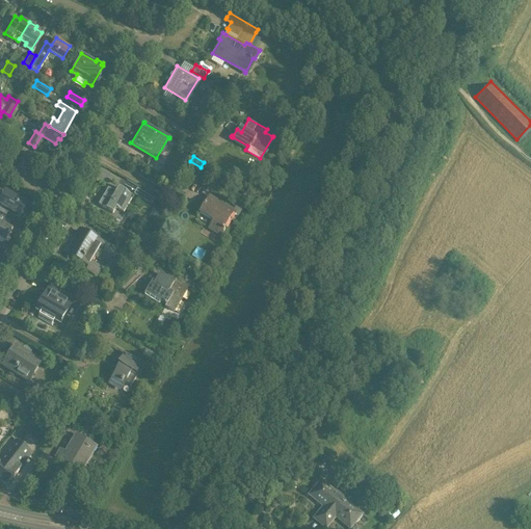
[(132,192),(117,184),(114,189),(107,185),(97,202),(111,210),(115,204),(123,209),(132,192)]
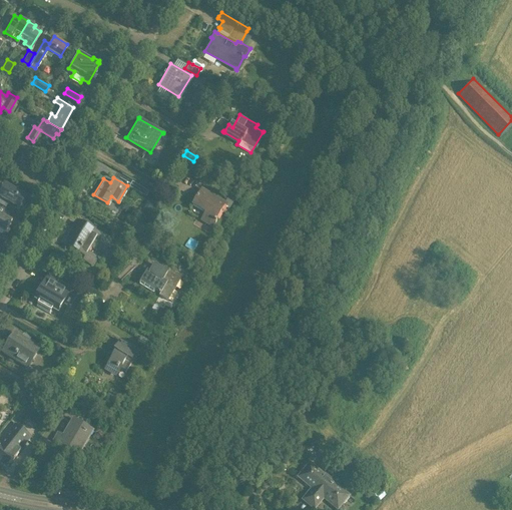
[(148,189),(131,179),(128,184),(145,195),(148,189)]
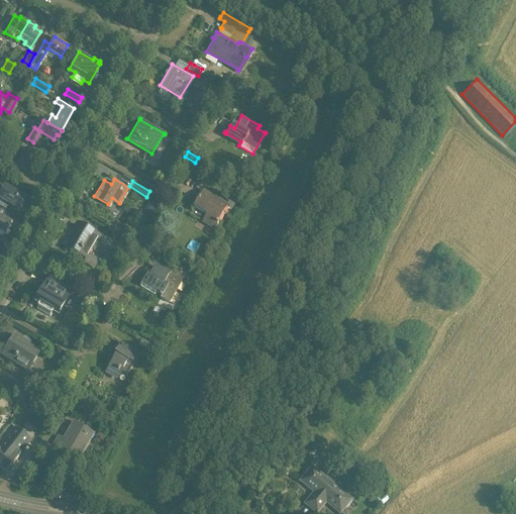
[(0,198),(0,204),(5,207),(7,202),(18,208),(25,197),(7,186),(4,185),(1,190),(4,192),(0,198)]
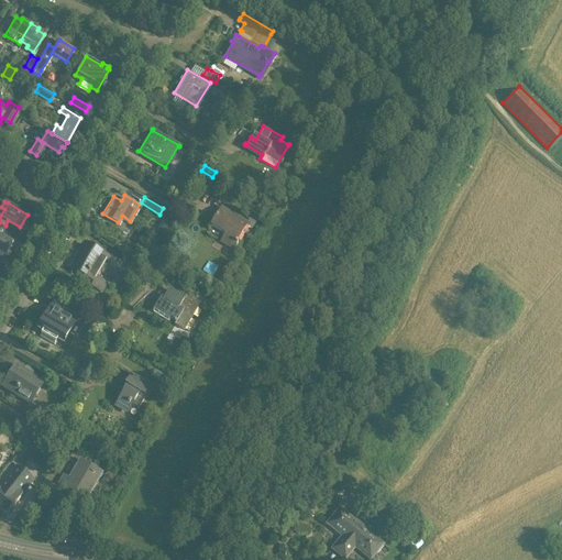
[(245,220),(220,206),(210,222),(211,223),(212,221),(226,230),(221,240),(232,245),(245,222),(252,226),(255,220),(249,216),(245,220)]
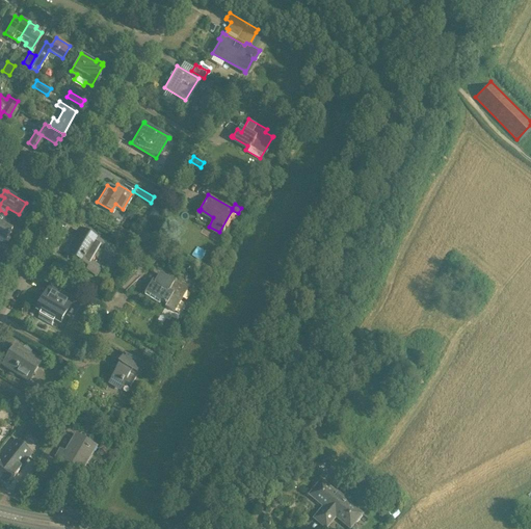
[(0,238),(3,240),(10,228),(0,220),(0,238)]
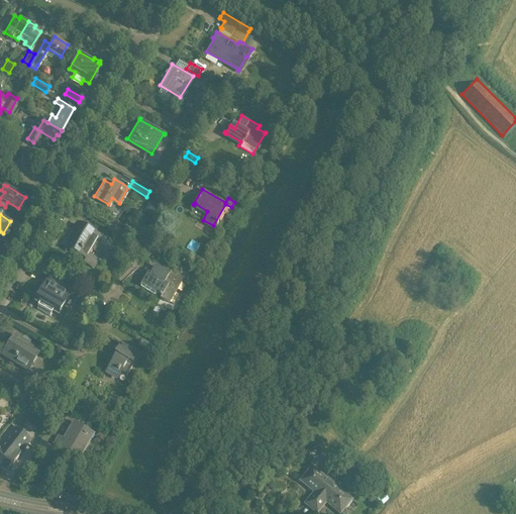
[(74,237),(71,235),(65,244),(85,255),(82,260),(93,267),(98,257),(88,250),(90,245),(92,246),(99,234),(82,224),(74,237)]
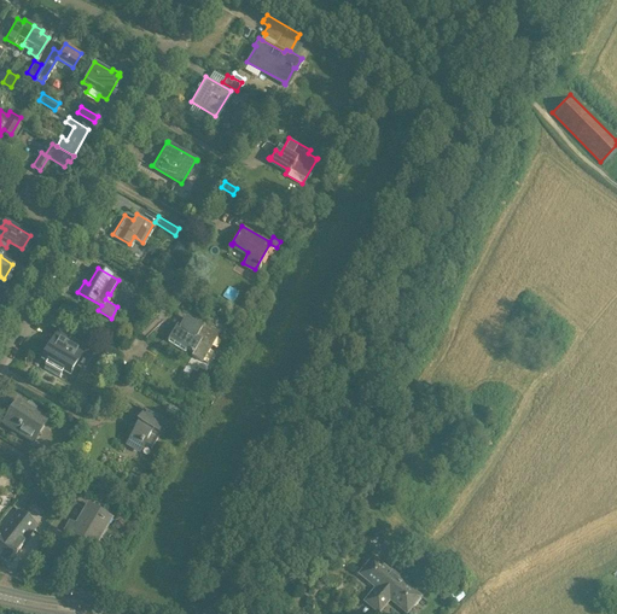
[(174,290),(169,287),(164,296),(169,299),(174,290)]
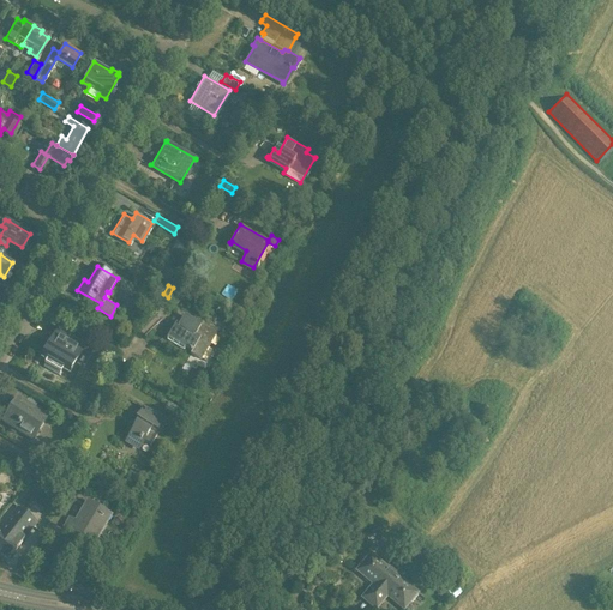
[(199,324),(200,322),(192,316),(184,313),(178,322),(175,321),(176,320),(175,320),(166,336),(166,337),(168,334),(191,348),(190,350),(200,356),(217,327),(205,324),(204,326),(199,324)]
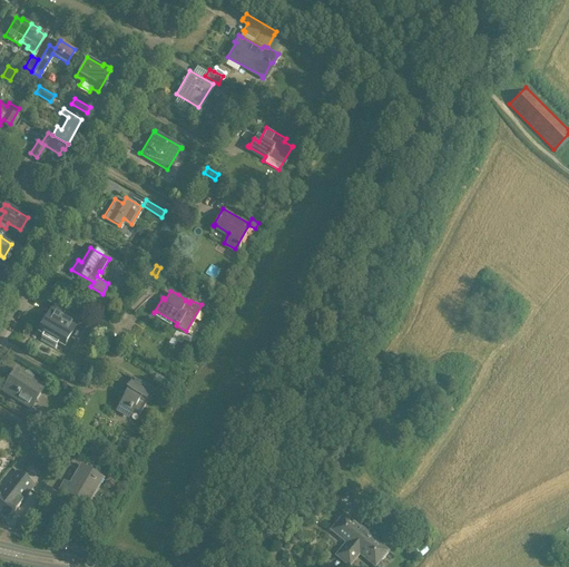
[(54,346),(56,341),(62,344),(76,321),(50,306),(37,330),(41,333),(39,338),(54,346)]
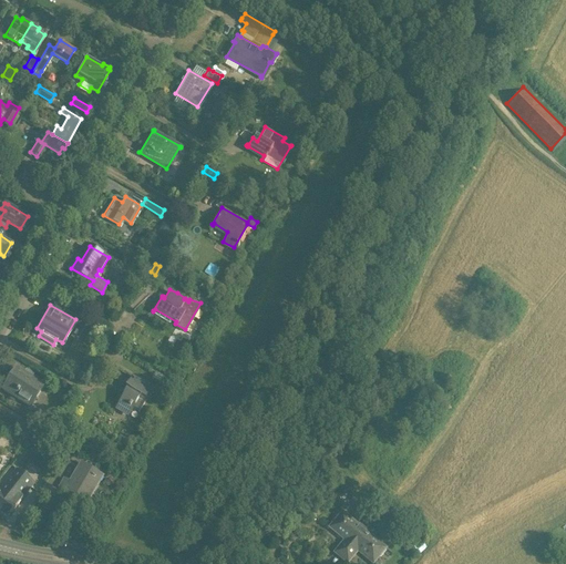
[(30,404),(42,382),(16,366),(2,388),(30,404)]
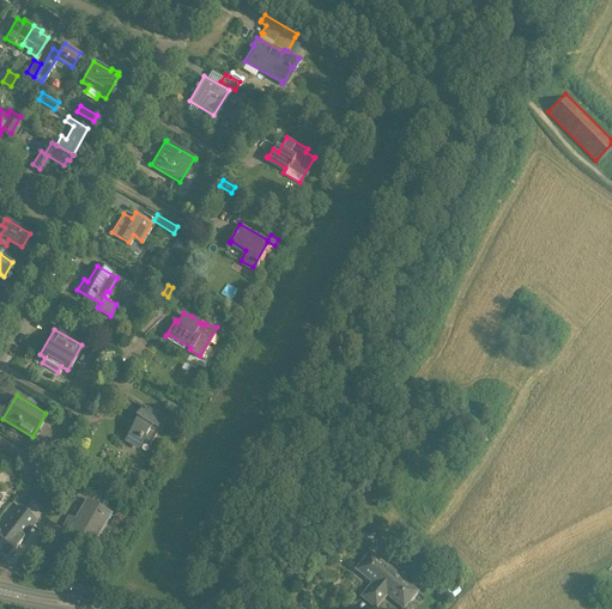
[(149,442),(155,433),(164,416),(143,403),(134,418),(137,418),(126,436),(135,442),(139,436),(149,442)]
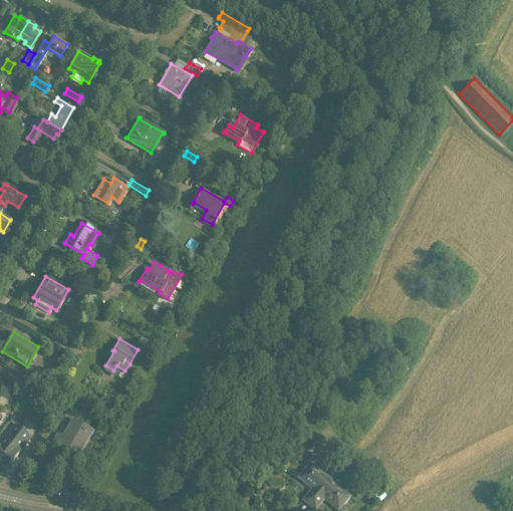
[(102,415),(107,418),(112,411),(110,410),(105,407),(103,410),(105,410),(102,415)]
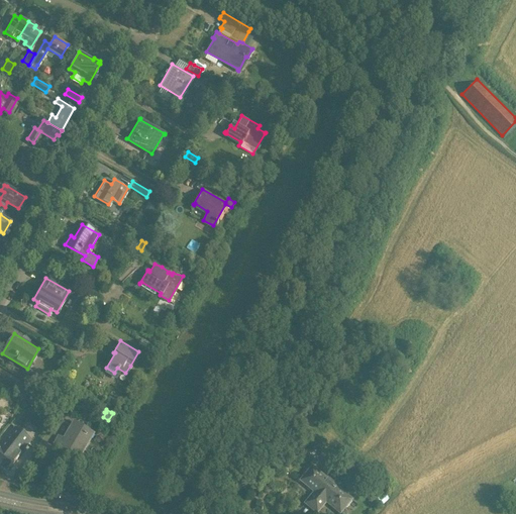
[(78,455),(92,432),(73,421),(63,437),(58,434),(54,440),(78,455)]
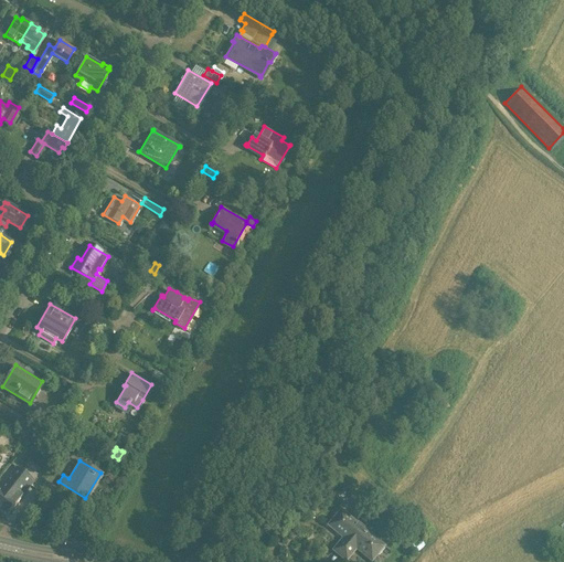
[(20,496),(33,479),(16,466),(2,483),(20,496)]
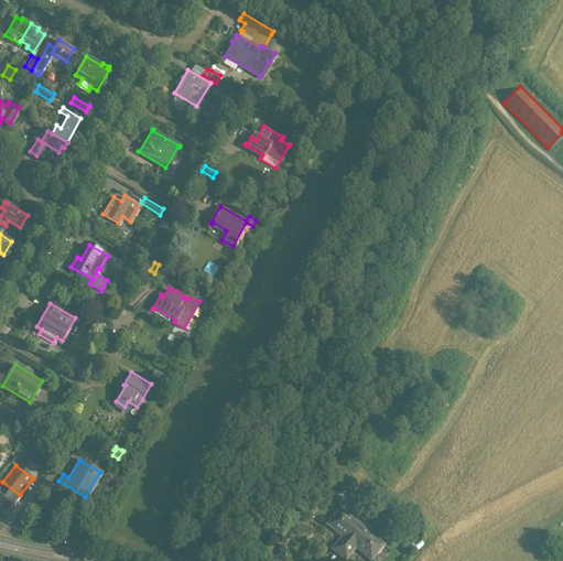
[(49,498),(55,486),(44,481),(38,492),(49,498)]
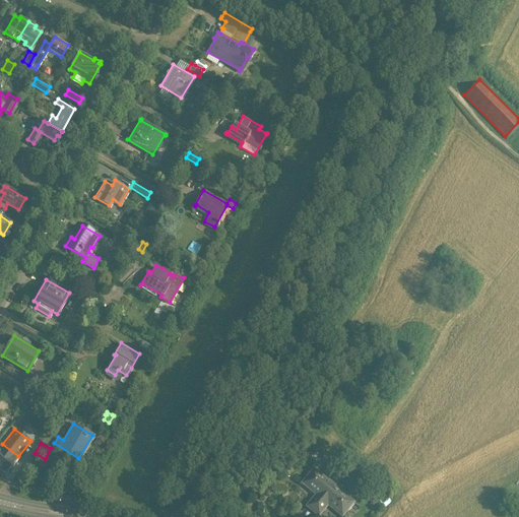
[(0,467),(6,471),(18,456),(2,444),(0,446),(0,467)]
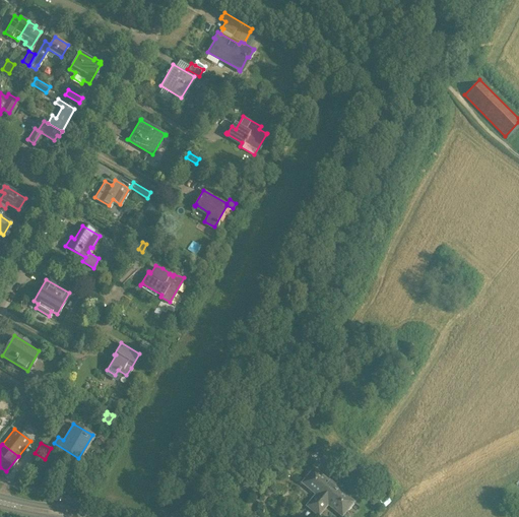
[(60,460),(62,456),(54,451),(52,455),(60,460)]
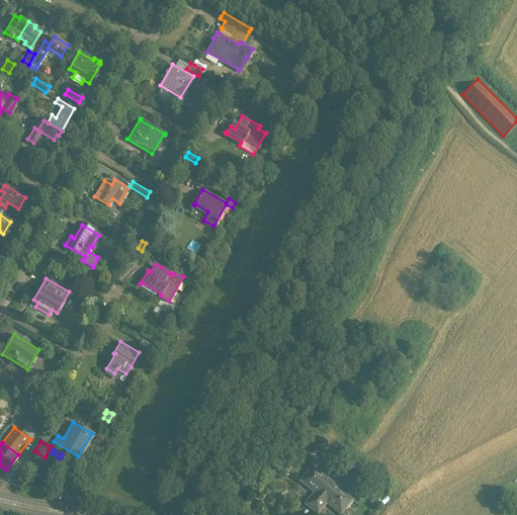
[(325,477),(312,465),(300,480),(315,492),(305,502),(311,507),(333,481),(328,476),(325,477)]
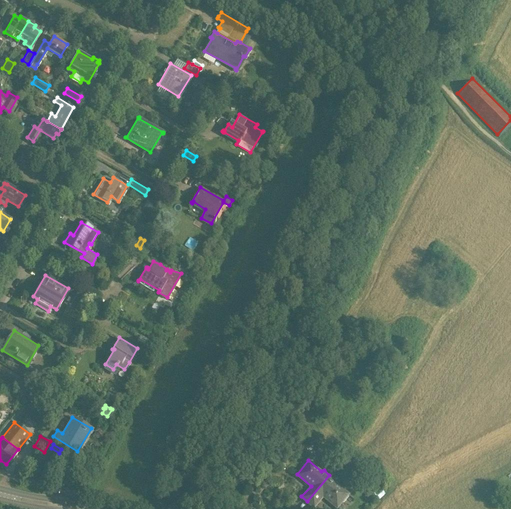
[(336,506),(347,492),(334,481),(334,479),(329,475),(307,501),(313,506),(322,495),(336,506)]
